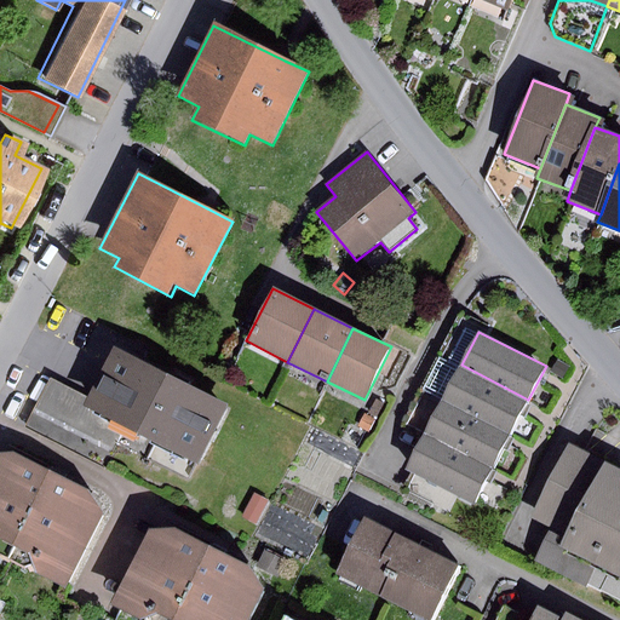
[(230,407),(116,348),(89,400),(86,405),(201,464),(230,407)]
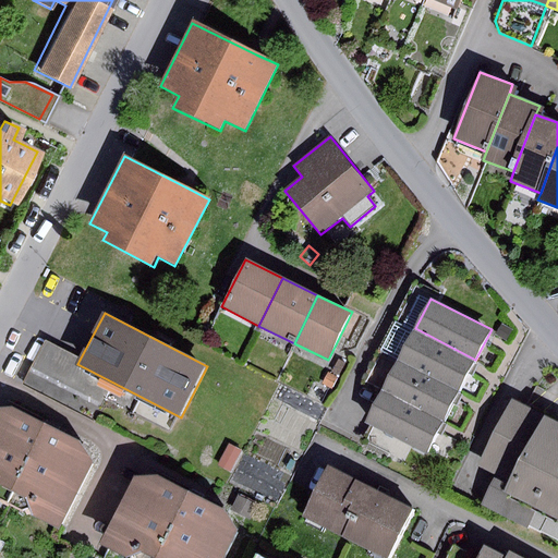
[(475,360),(415,328),(398,360),(460,390),(475,360)]
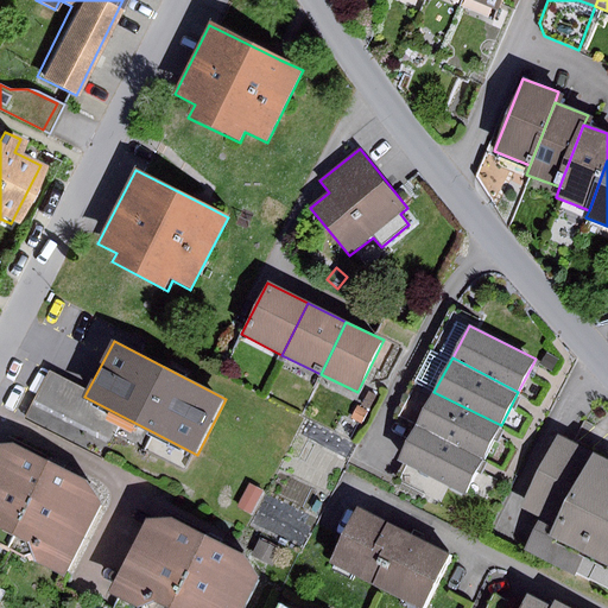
[(84,397),(87,392),(50,374),(29,417),(179,493),(184,482),(202,492),(215,463),(197,455),(84,397)]
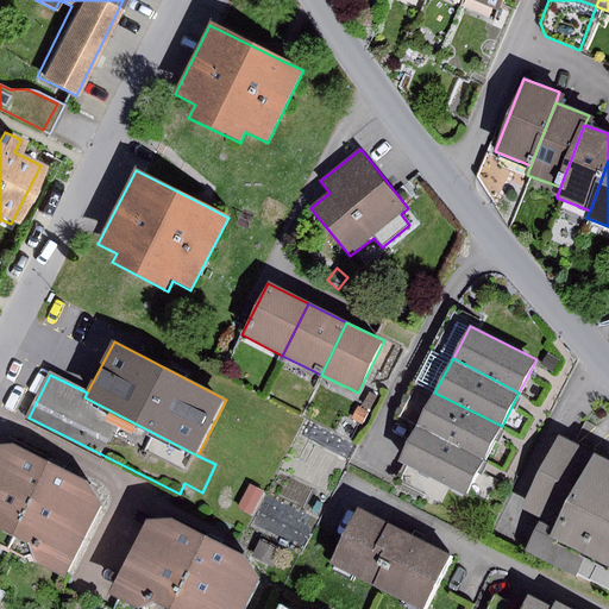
[(369,393),(362,406),(369,410),(376,396),(369,393)]
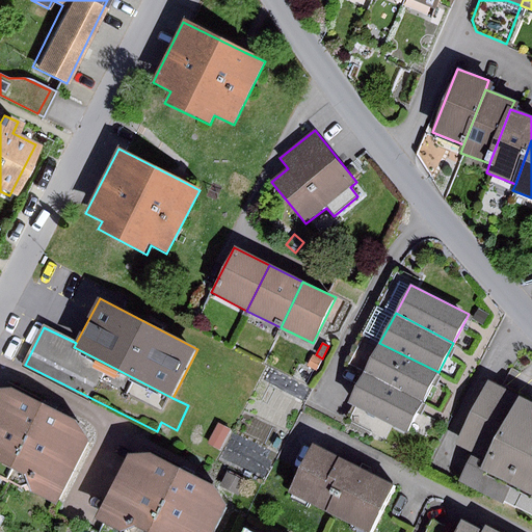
[(439,372),(379,343),(365,371),(425,401),(439,372)]
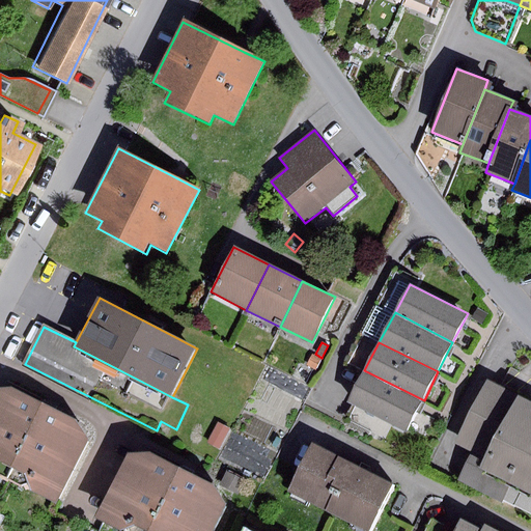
[(312,355),(307,366),(315,370),(322,360),(312,355)]
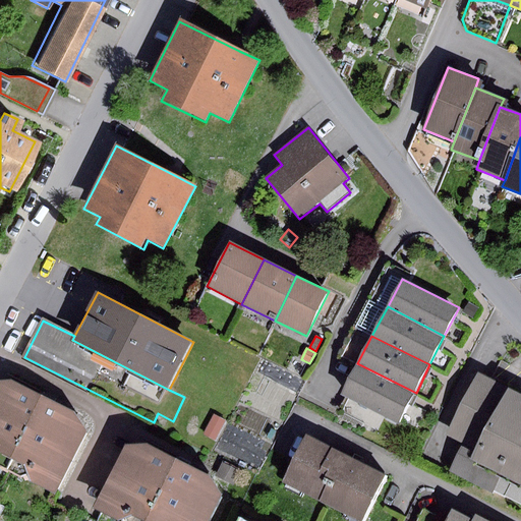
[(416,393),(357,363),(342,395),(348,398),(385,416),(401,423),(416,393)]
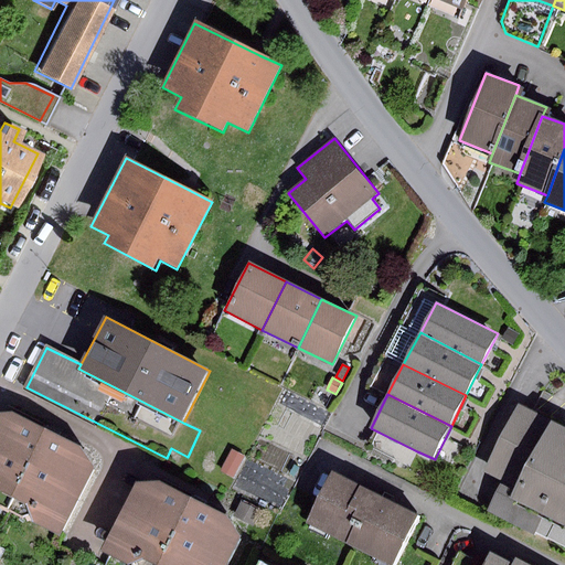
[(564,428),(518,405),(483,472),(501,481),(487,510),(564,548),(564,428)]
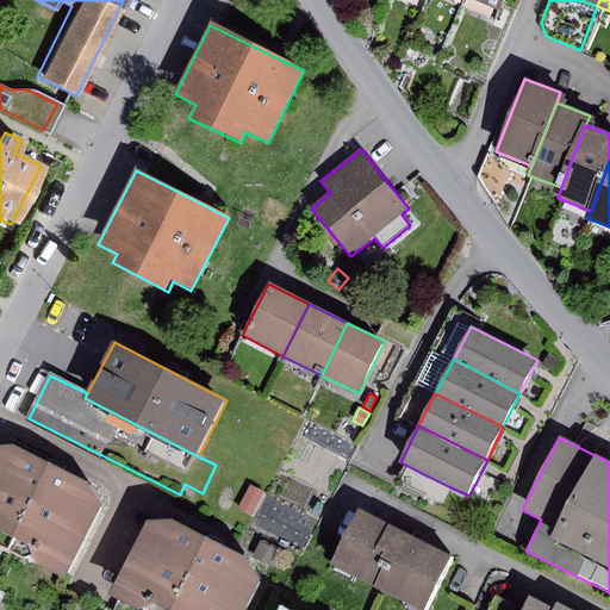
[(10,447),(0,447),(0,533),(32,547),(41,565),(64,577),(105,503),(92,487),(10,447)]
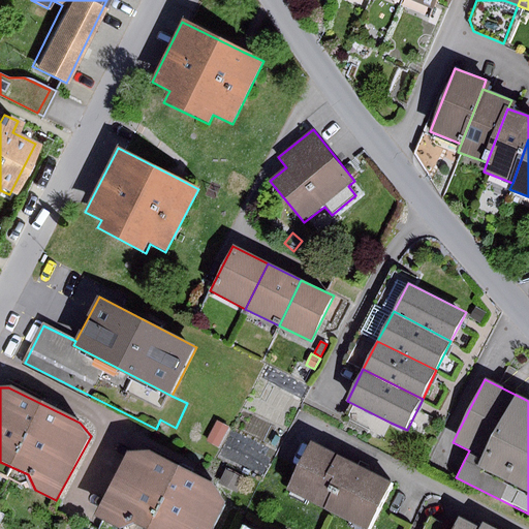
[(391,423),(353,404),(345,418),(383,438),(391,423)]
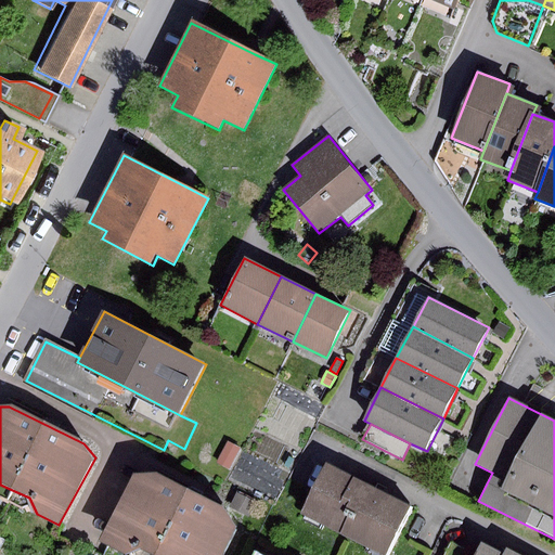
[(228,440),(217,463),(229,469),(241,447),(228,440)]
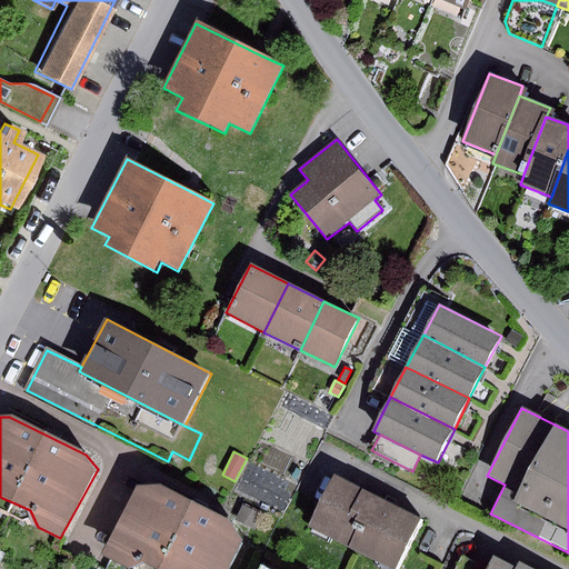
[(379,496),(335,473),(308,527),(352,549),(379,496)]
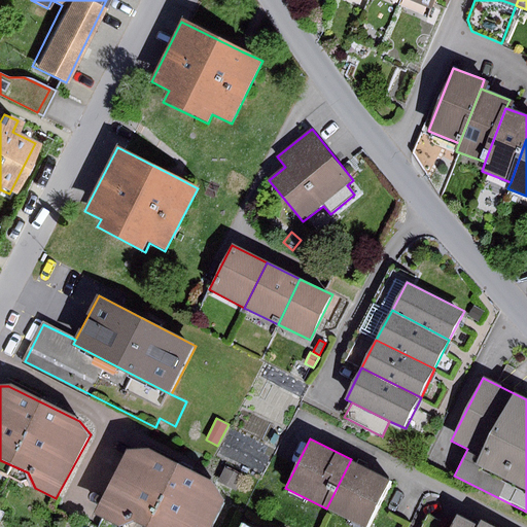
[(145,448),(126,449),(96,512),(116,526),(129,521),(142,526),(208,526),(223,498),(210,480),(145,448)]
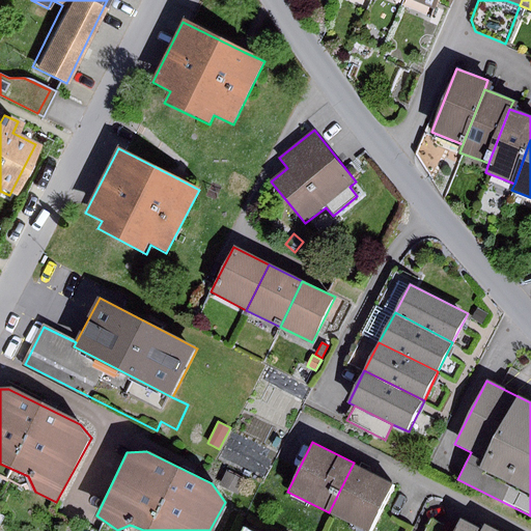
[(368,530),(393,482),(354,463),(329,512),(367,530),(368,530)]
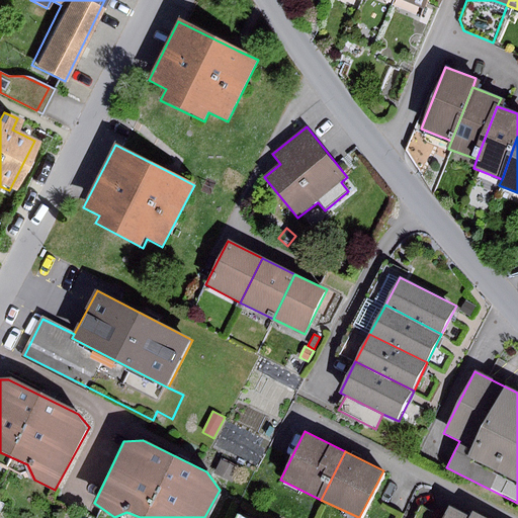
[(221,458),(213,472),(232,482),(239,467),(221,458)]
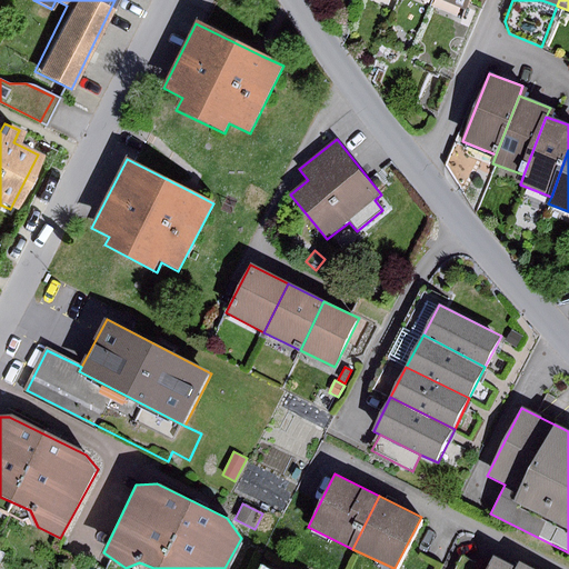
[(486,568),(487,568),(462,556),(455,568),(486,568)]
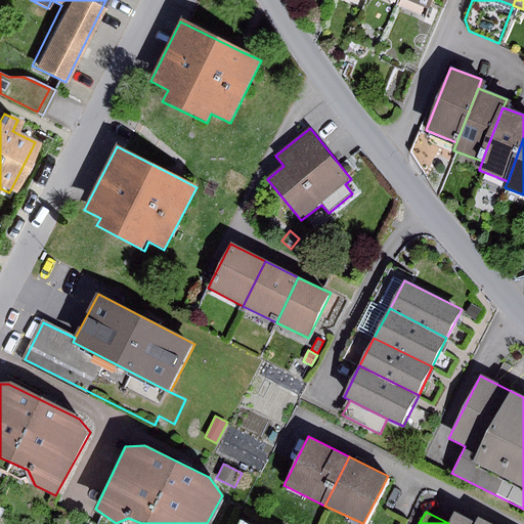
[(475,523),(474,523),(453,513),(448,523),(447,523),(491,523),(479,517),(475,523)]
